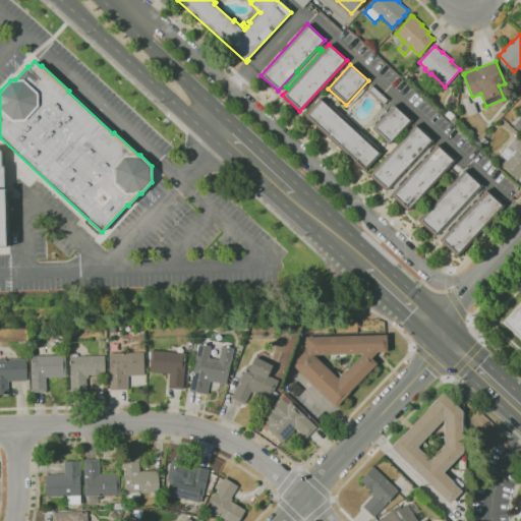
[(384,105),(367,90),(372,84),(389,100),(384,105)]
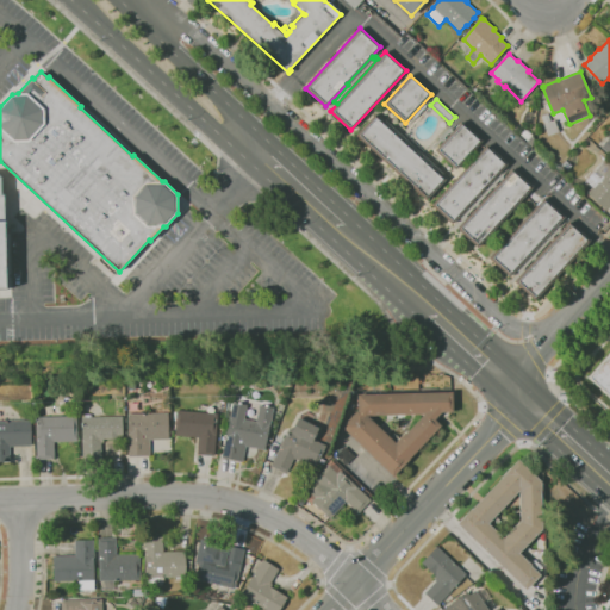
[(427,200),(356,135),(375,113),(384,122),(385,119),(443,173),(442,175),(446,179),(427,200)]
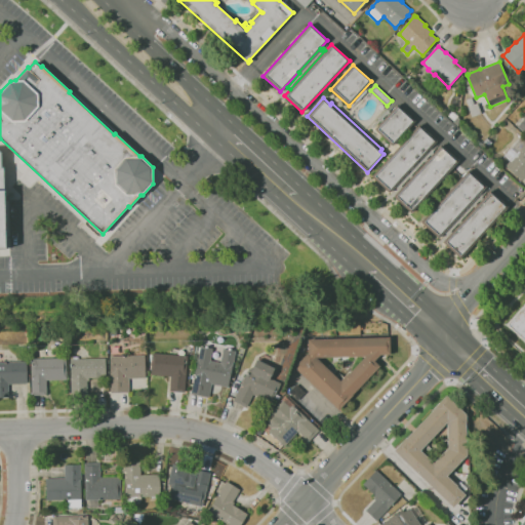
[(472,117),(468,107),(469,107),(467,99),(472,97),(475,105),(478,104),(481,114),(472,117)]
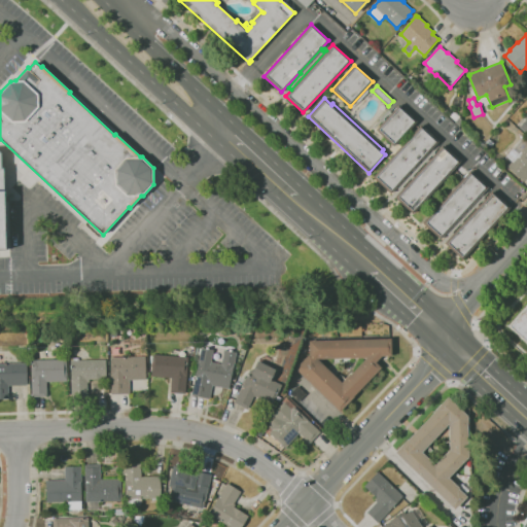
[(393,146),(376,130),(381,125),(378,121),(389,109),(392,112),(399,105),(417,121),(393,146)]
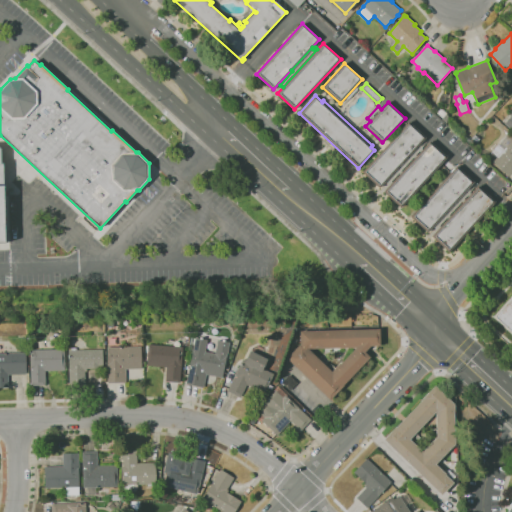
[(444,118),(437,112),(441,107),(448,114),(444,118)]
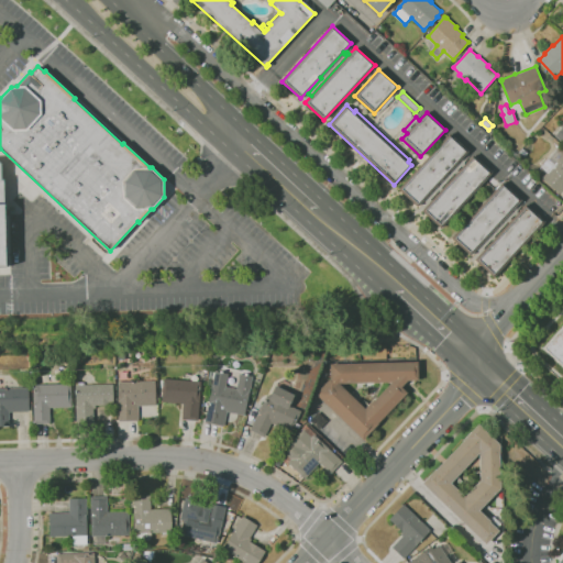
[(437,186),(418,207),(399,189),(450,133),(468,151),(460,161),(457,163),(450,172),(448,174),(440,183),(437,186)]
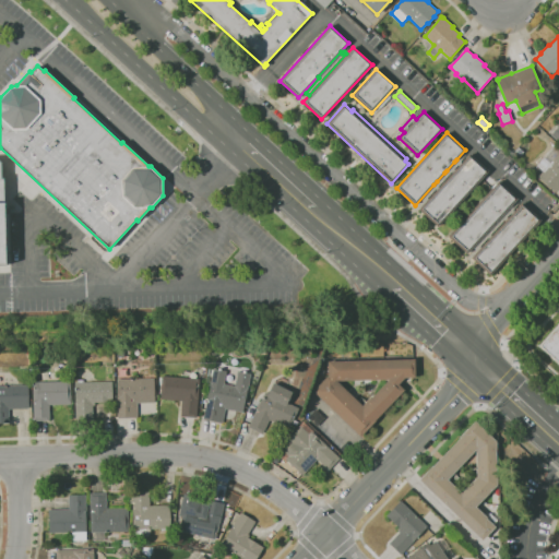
[(558,190),(556,193),(538,176),(543,171),(537,166),(544,157),(544,156),(554,145),(555,146),(556,145),(558,147),(558,190)]
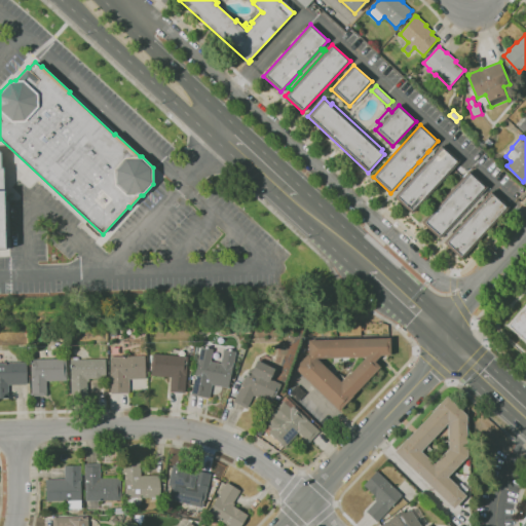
[(436,152),(442,145),(459,161),(412,214),(395,197),(395,196),(436,152)]
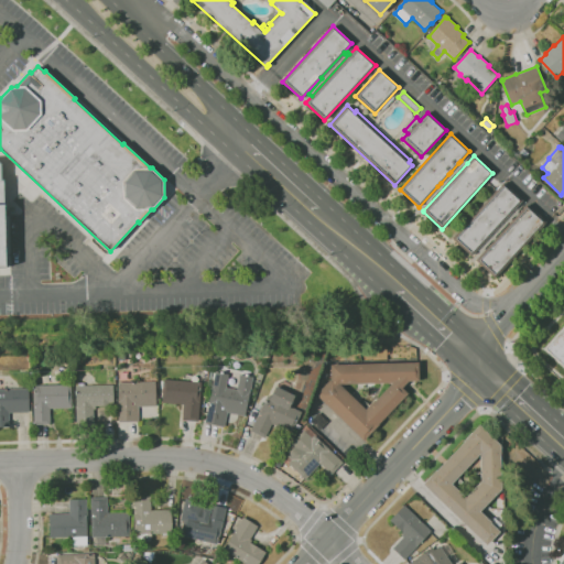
[(467,163),(423,210),(429,204),(425,202),(438,187),(437,186),(441,183),(442,184),(449,175),(448,174),(451,172),(452,173),(459,164),(458,163),(461,161),(463,162),(464,160),(467,163)]
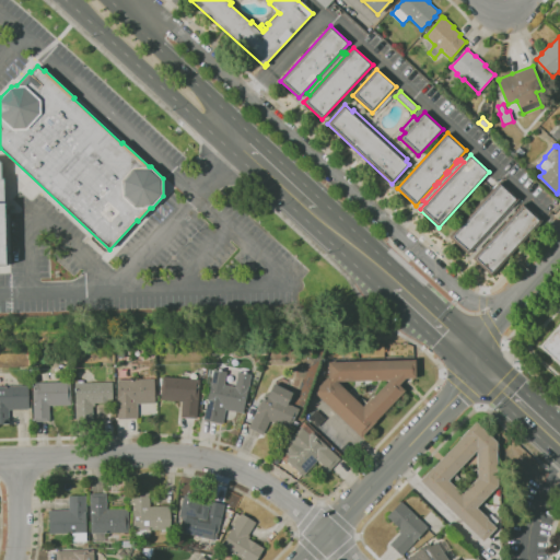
[(534,176),(528,168),(534,164),(539,172),(534,176)]
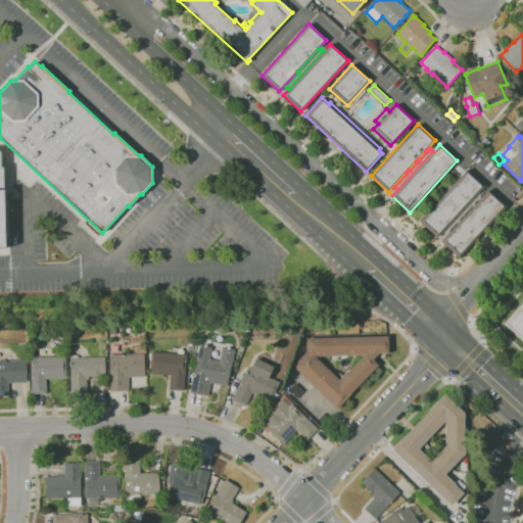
[(477,194),(475,196),(468,204),(465,206),(458,215),(455,218),(437,238),(420,222),(434,205),(434,204),(438,200),(443,195),(443,194),(447,190),(448,190),(467,170),(484,186),(477,194)]
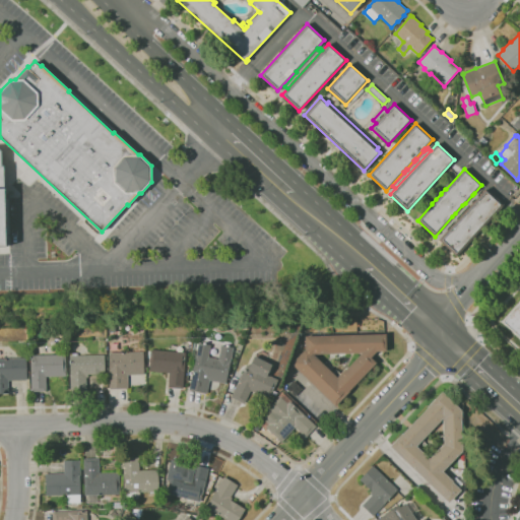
[(440,240),(439,239),(444,234),(441,231),(453,217),(452,216),(455,213),(456,214),(463,206),(462,205),(465,203),(466,204),(473,196),(472,195),(474,193),(475,194),(476,192),(479,195),(484,188),(485,189),(440,240)]
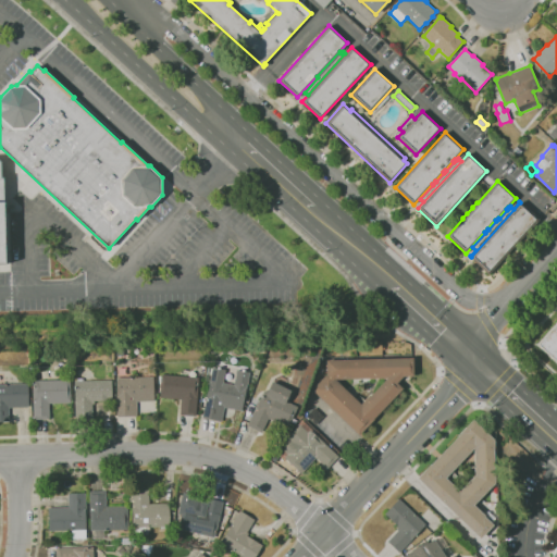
[(520,202),(540,219),(539,219),(489,274),(470,257),(471,257),(520,202)]
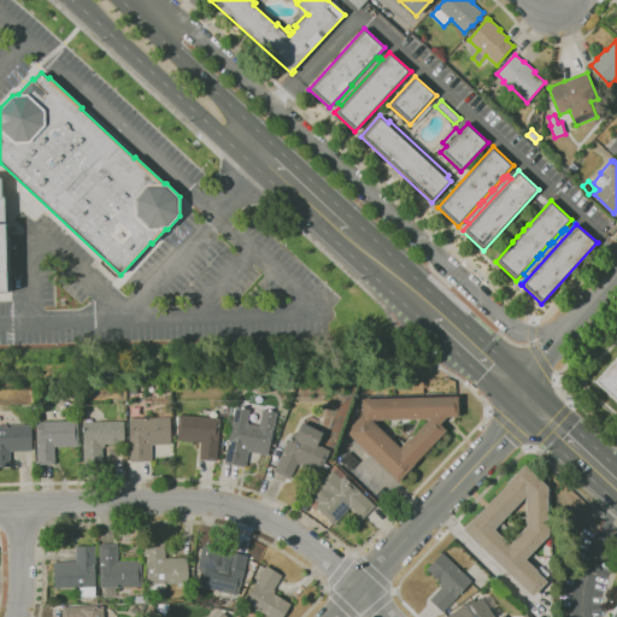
[(616,399),(597,381),(616,358),(616,399)]
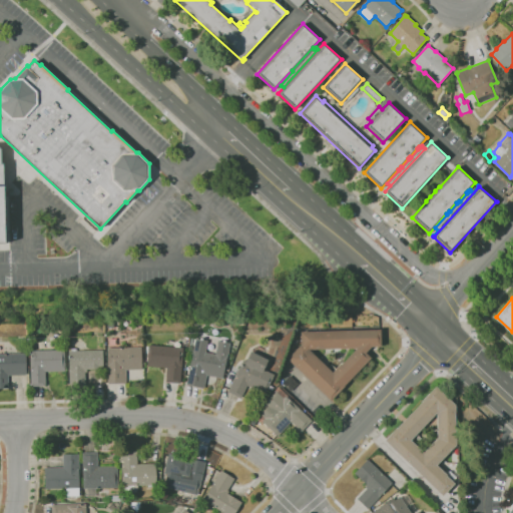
[(330,401),(291,362),(293,354),(300,346),(301,346),(301,332),(381,330),(382,346),(372,347),(366,353),(372,358),(330,401)]
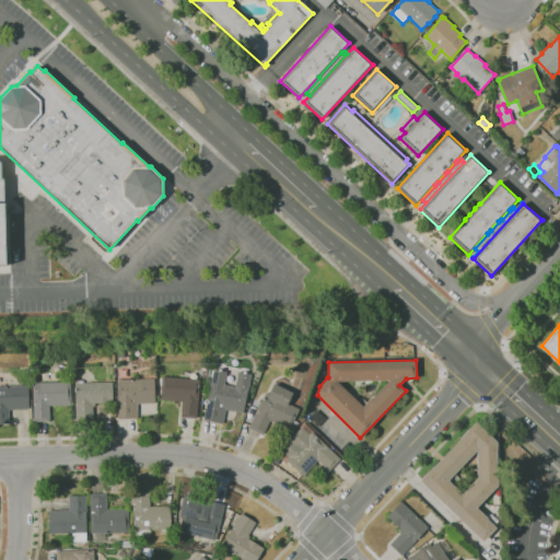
[(223,423),(203,420),(208,399),(209,399),(214,370),(226,372),(224,384),(236,386),(238,372),(252,374),(248,393),(247,393),(244,412),(225,409),(223,423)]
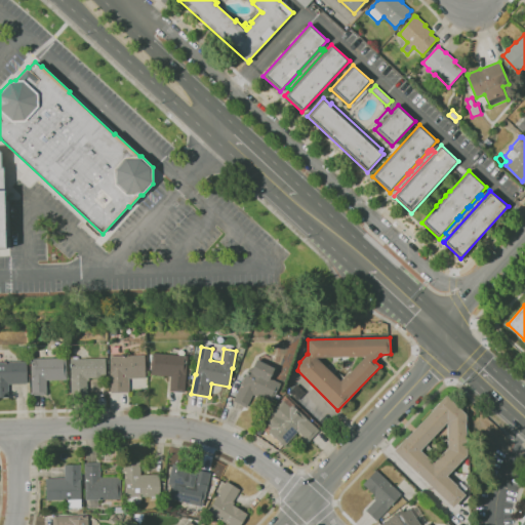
[(185,392),(170,391),(171,376),(151,374),(152,361),(149,361),(149,354),(153,355),(153,353),(188,356),(185,392)]
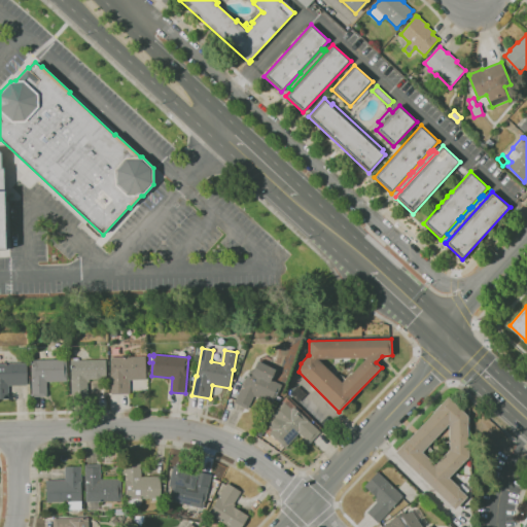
[(111,394),(110,375),(111,375),(110,358),(145,356),(146,379),(130,380),(130,393),(111,394)]
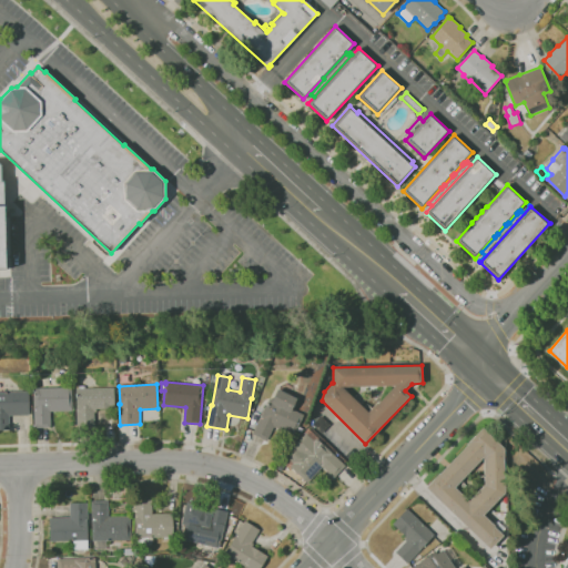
[(34,428),(33,388),(72,387),(73,411),(50,412),(51,427),(34,428)]
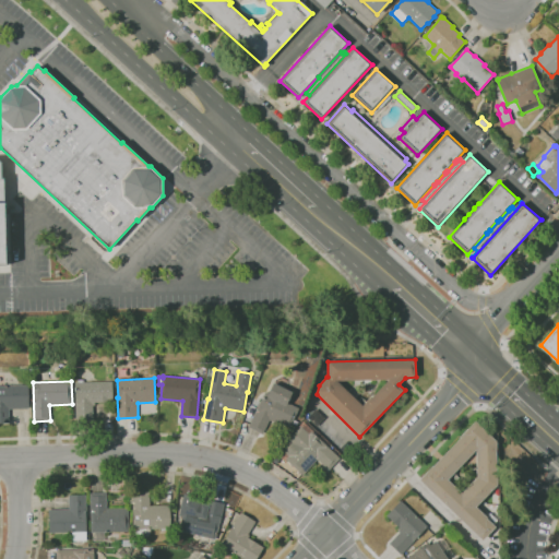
[(76,421),(75,402),(76,402),(75,383),(113,381),(114,402),(95,403),(95,405),(93,405),(94,421),(76,421)]
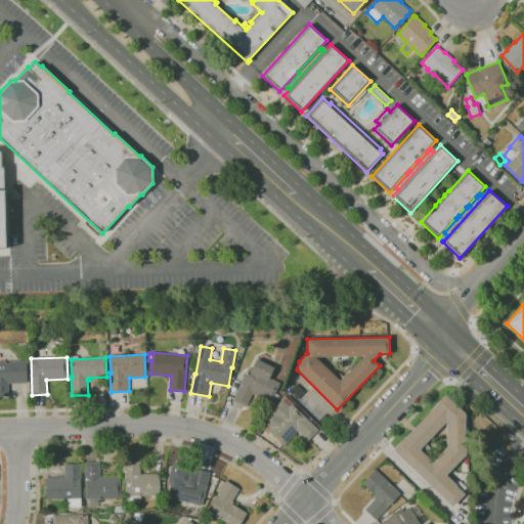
[(247,406),(233,400),(249,367),(252,369),(256,359),(257,360),(258,358),(268,363),(267,364),(274,367),(269,378),(280,383),(275,393),(280,396),(277,399),(273,397),(271,402),(253,393),(247,406)]
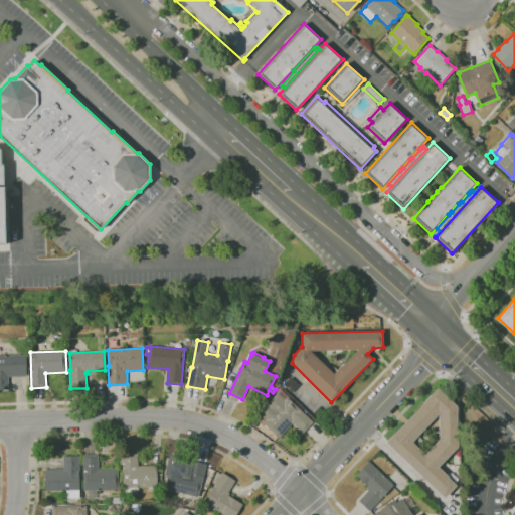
[(0,389),(0,355),(26,355),(27,376),(8,376),(9,389),(0,389)]
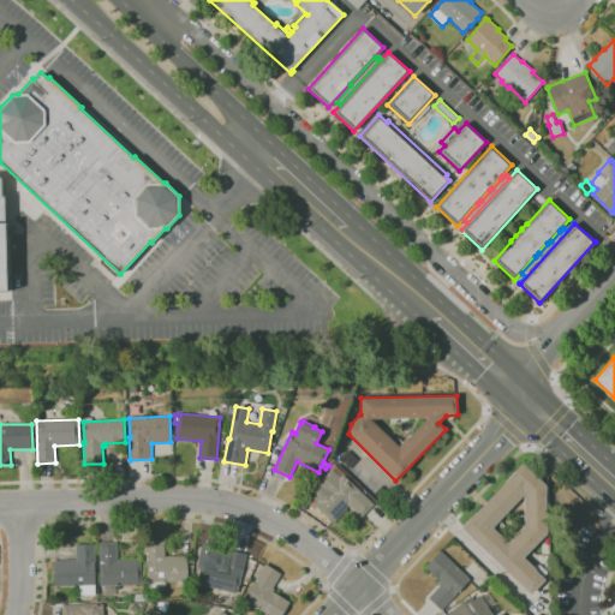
[(348,469),(339,459),(347,451),(357,460),(348,469)]
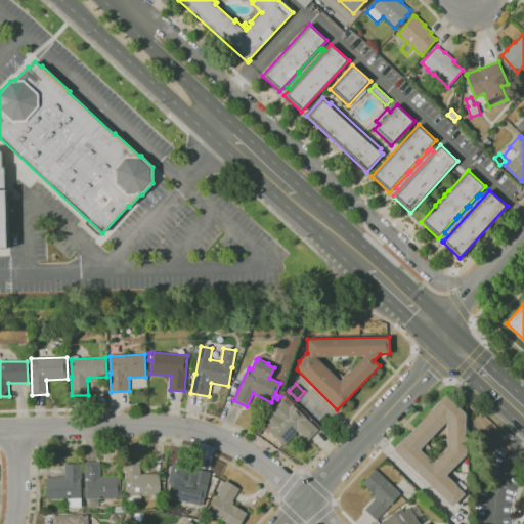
[(284,445),(268,431),(268,432),(260,425),(265,420),(265,421),(271,415),(269,412),(282,399),(281,398),(285,395),(294,404),(294,405),(319,430),(308,440),(298,430),(284,445)]
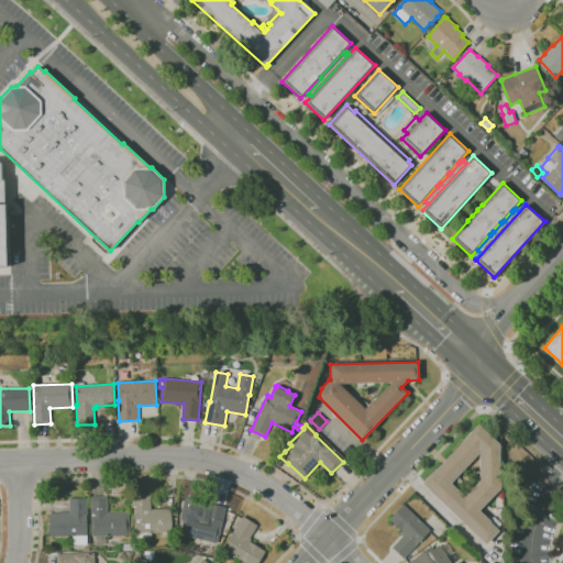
[(486,544),(423,484),(435,470),(437,471),(466,438),(478,424),(499,444),(500,488),(479,510),(489,520),(493,517),(500,525),(497,528),(499,531),(486,544)]
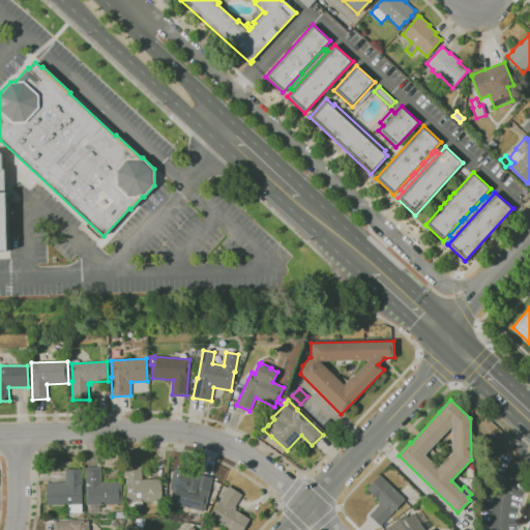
[(89,512),(89,505),(87,505),(86,468),(101,467),(101,482),(122,481),(122,503),(99,504),(99,512),(89,512)]
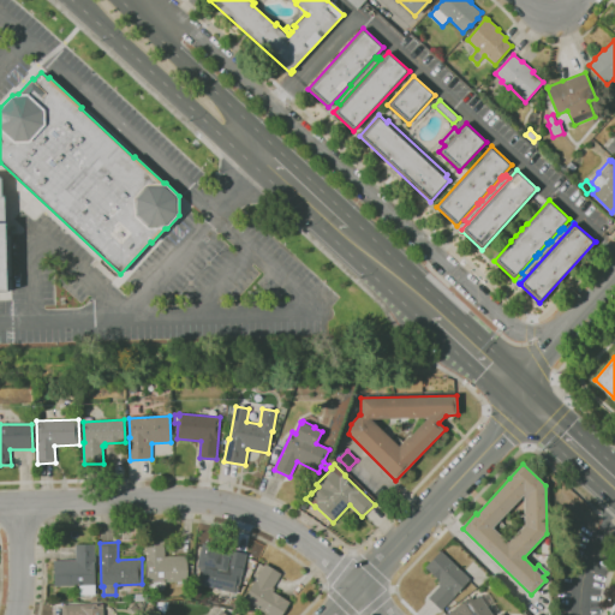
[(179,585),(178,581),(147,583),(145,554),(143,554),(143,545),(145,545),(145,542),(165,542),(165,556),(186,556),(187,581),(184,581),(184,585),(179,585)]
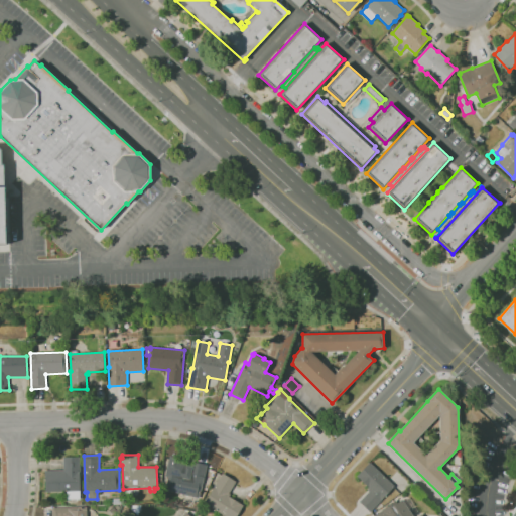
[(67,499),(67,492),(45,492),(45,470),(63,470),(63,457),(80,457),(81,499),(67,499)]
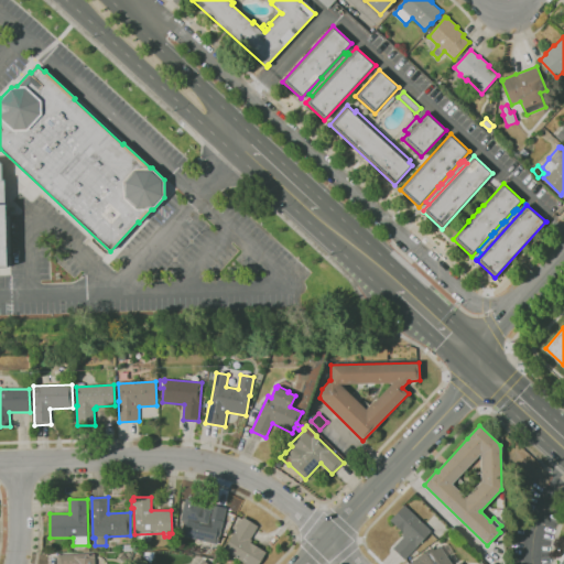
[(217,545),(181,535),(184,521),(181,520),(186,499),(198,501),(197,503),(206,506),(205,508),(208,509),(209,503),(227,508),(217,545)]
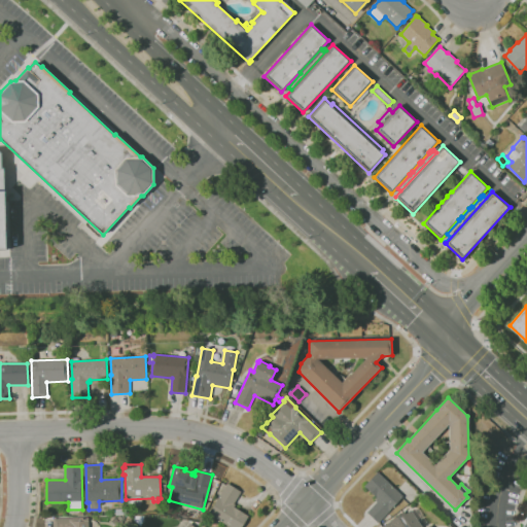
[(378,523),(366,513),(377,502),(375,500),(377,498),(364,486),(378,472),(403,496),(390,510),(391,510),(378,523)]
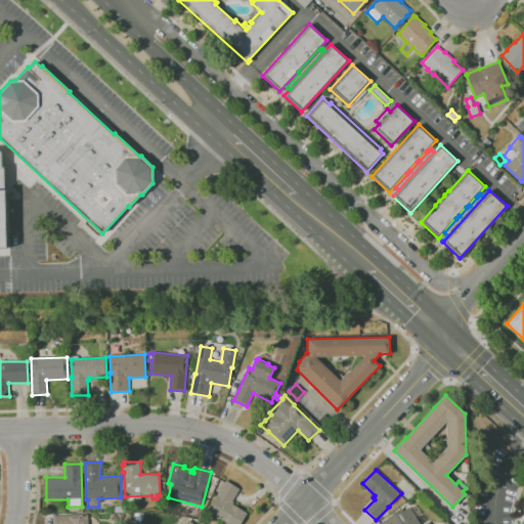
[(241,523),(228,523),(208,511),(226,480),(239,488),(232,500),(234,501),(233,504),(248,513),(241,523)]
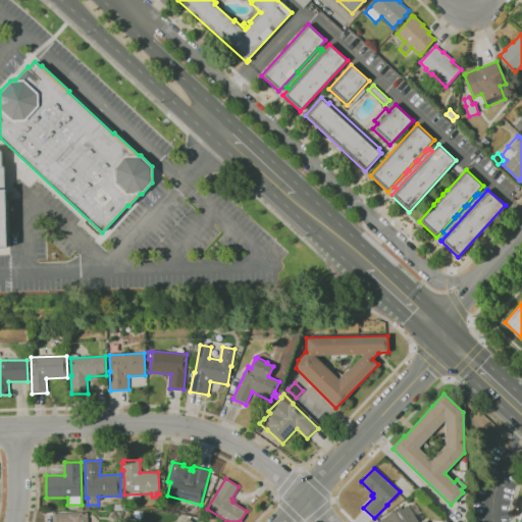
[(379,521),(400,508),(402,510),(408,506),(418,521),(423,521),(426,520),(427,521),(379,521)]
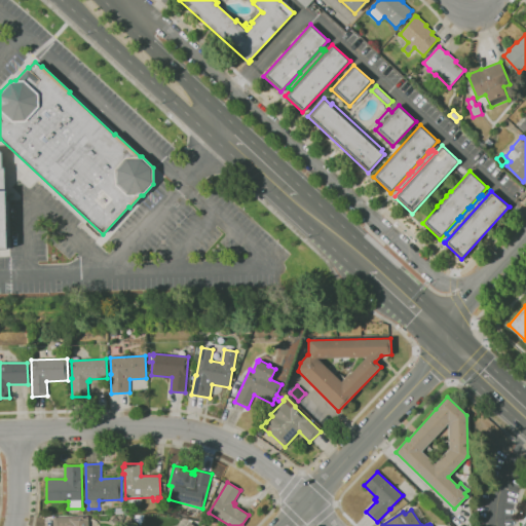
[(53,525),(53,518),(88,517),(88,525),(53,525)]
